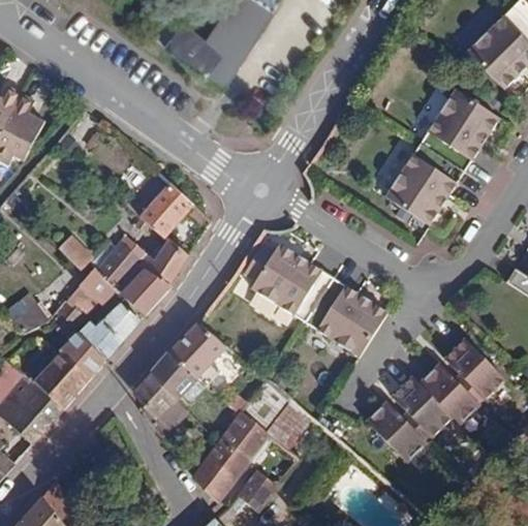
[(219,87),(278,0),(231,0),(205,40),(168,10),(151,33),(219,87)]
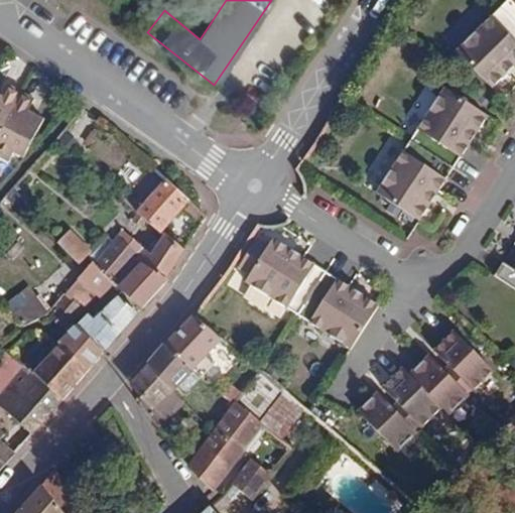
[(498,0),(496,2),(514,20),(514,0),(498,0)]
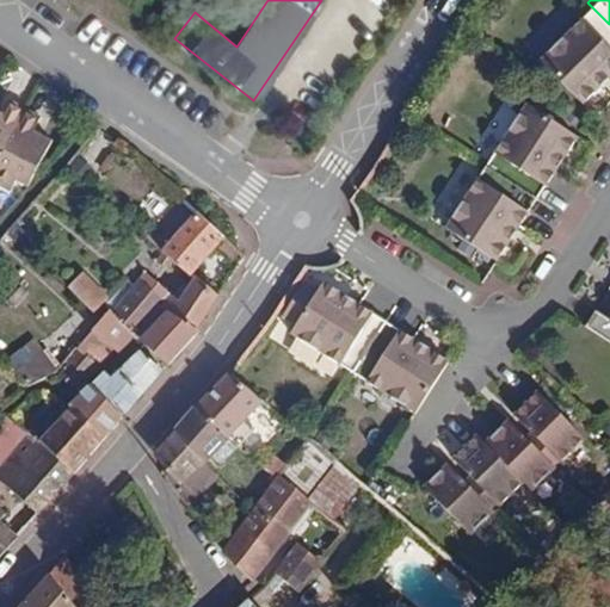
[(607,69),(609,64),(609,24),(587,2),(535,55),(578,98),(593,81),(590,78),(603,66),(607,69)]
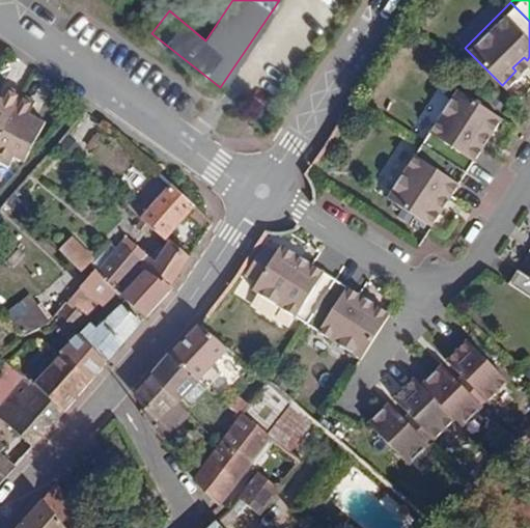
[(524,57),(512,67),(515,71),(527,60),(524,57)]
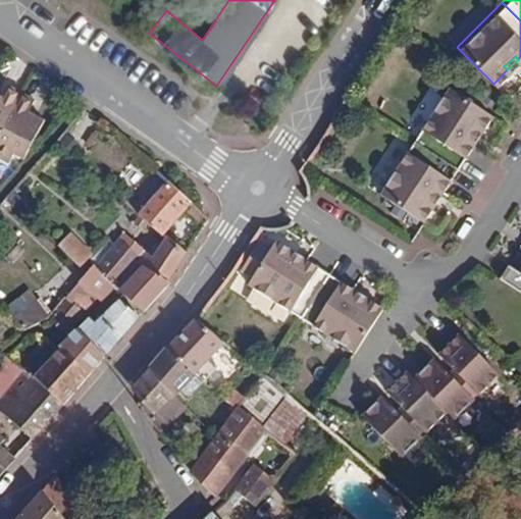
[(0,127),(20,90),(7,83),(1,94),(0,96),(0,127)]
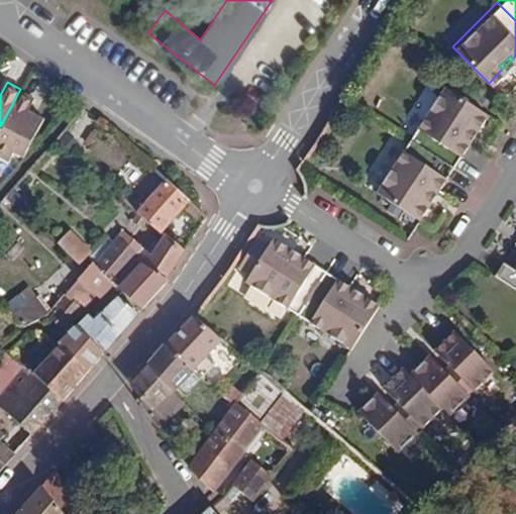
[(477,130),(488,114),(444,87),(410,139),(453,168),(469,143),(465,141),(473,128),(477,130)]
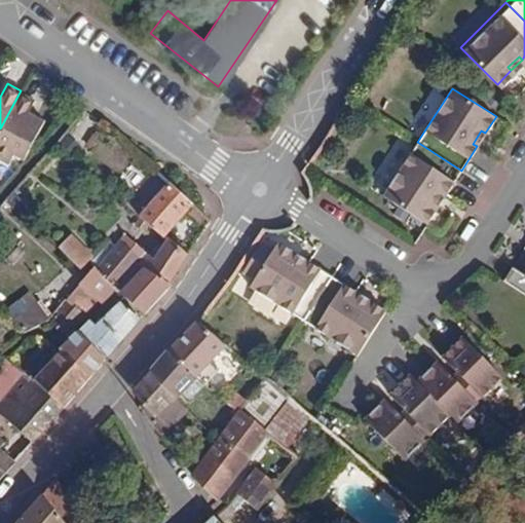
[(34,98),(21,90),(0,128),(0,155),(9,160),(13,152),(23,157),(44,118),(34,112),(31,116),(26,114),(34,98)]
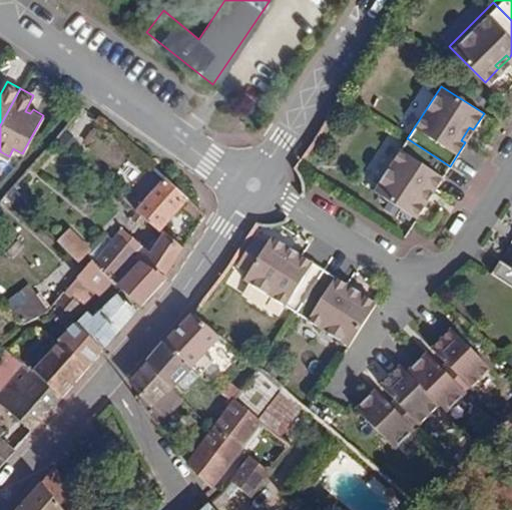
[(473,129),(469,127),(461,140),(465,142),(473,129)]
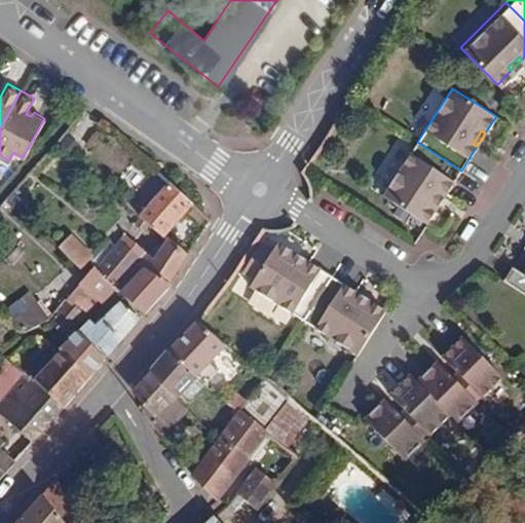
[(445,194),(461,171),(417,142),(382,195),(425,224),(437,208),(433,204),(441,191),(445,194)]
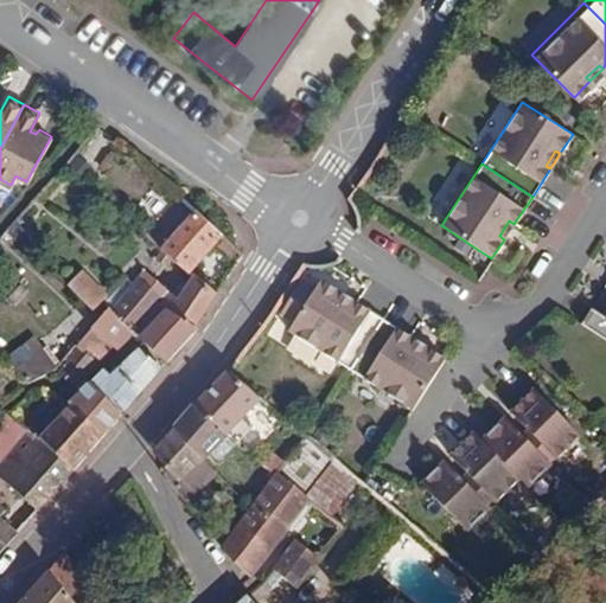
[(146,233),(161,248),(171,256),(186,270),(189,268),(221,232),(182,194),(173,204),(187,217),(167,238),(153,225),(146,233)]
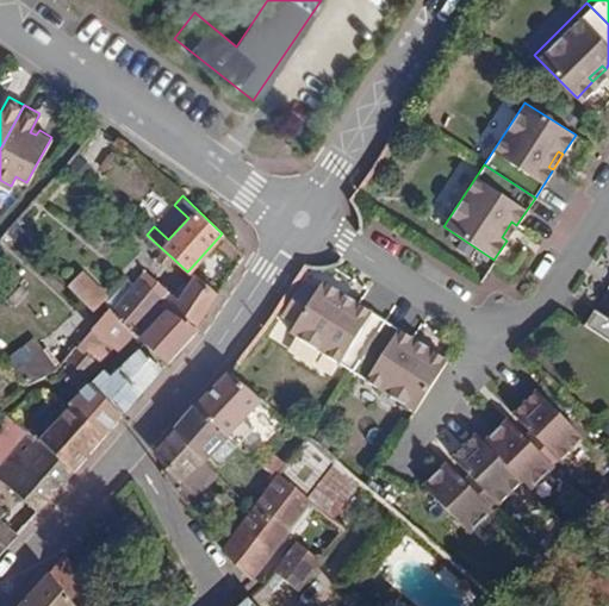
[(516,225),(511,222),(502,237),(507,241),(516,225)]
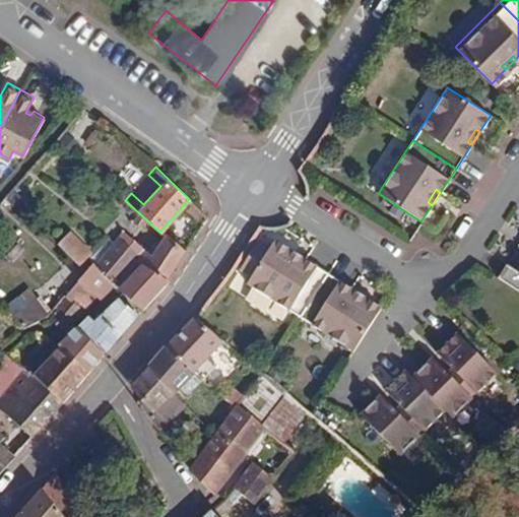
[(138,212),(132,218),(141,227),(146,219),(138,212)]
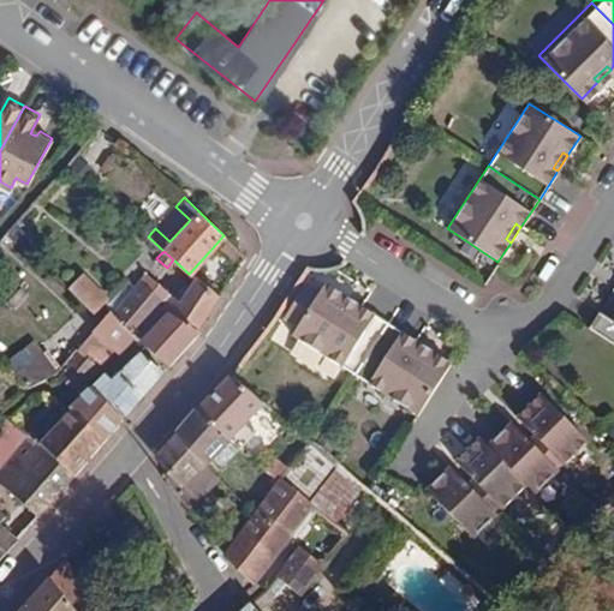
[(131,287),(196,328),(218,294),(195,275),(178,299),(144,270),(131,287)]
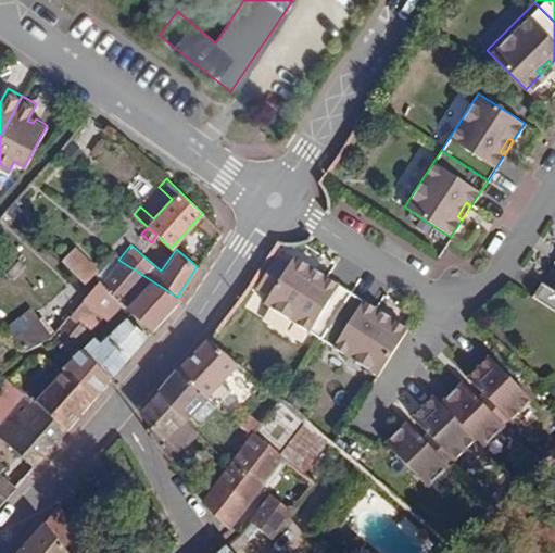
[(0,280),(4,287),(30,268),(20,252),(0,264),(0,280)]
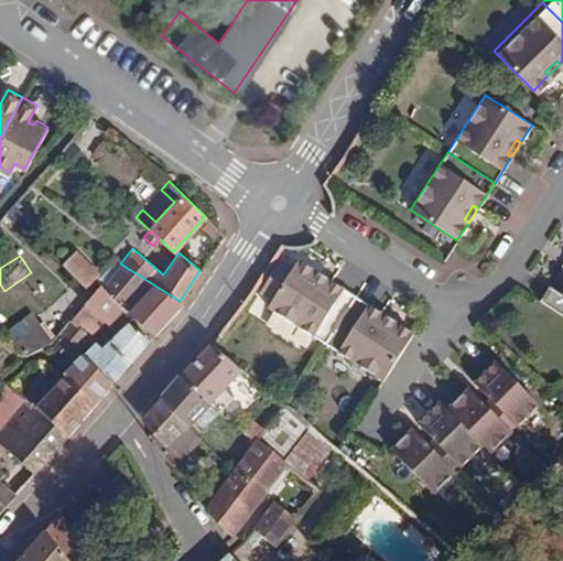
[(114,258),(94,278),(99,283),(101,287),(120,263),(114,258)]
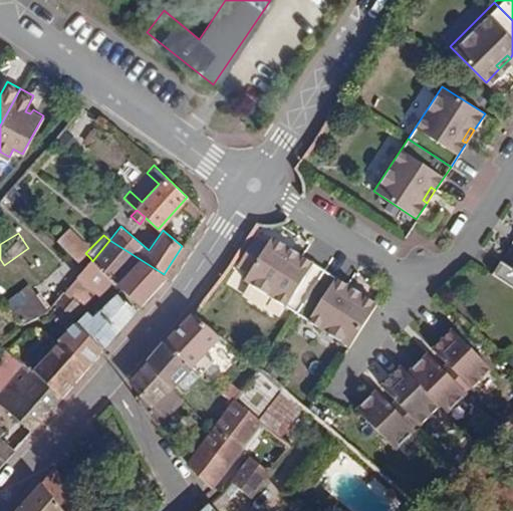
[(286,246),(270,236),(242,279),(295,312),(322,269),(299,254),(296,258),(284,250),(286,246)]
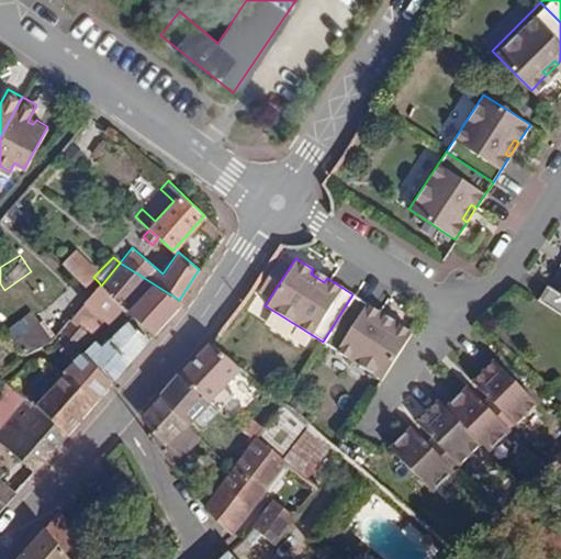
[(179,300),(120,263),(101,286),(124,308),(154,332),(181,301),(179,300)]
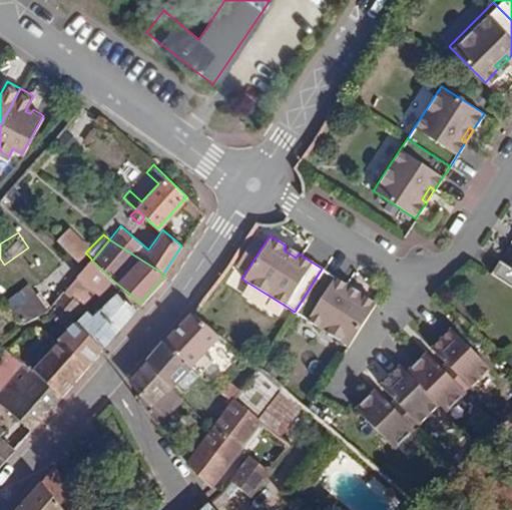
[(74,241),(66,249),(77,261),(85,252),(74,241)]
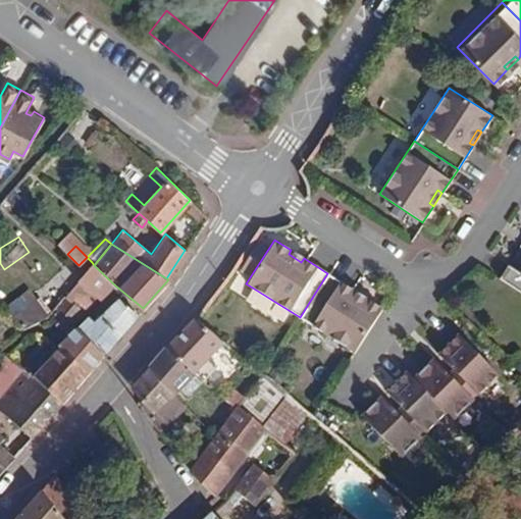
[(304,258),(291,250),(289,254),(301,262),(304,258)]
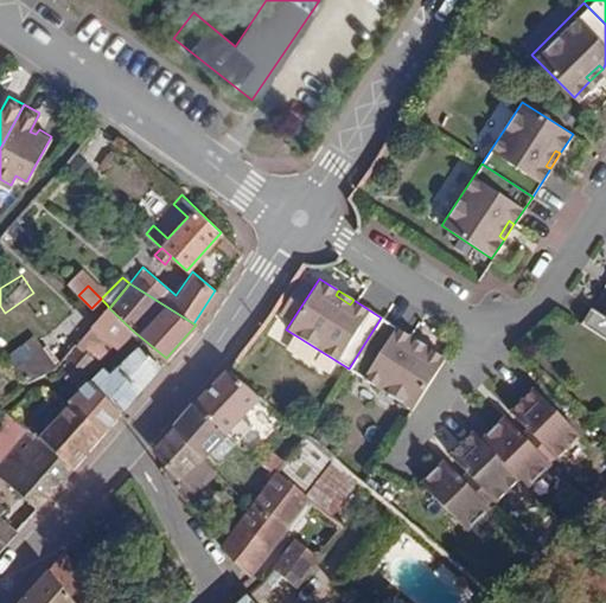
[(113,345),(117,348),(134,332),(109,308),(107,305),(90,326),(113,345)]
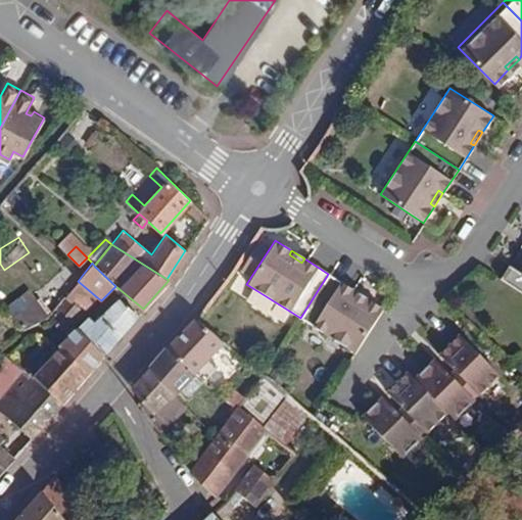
[(521,273),(509,265),(501,278),(521,292),(521,273)]
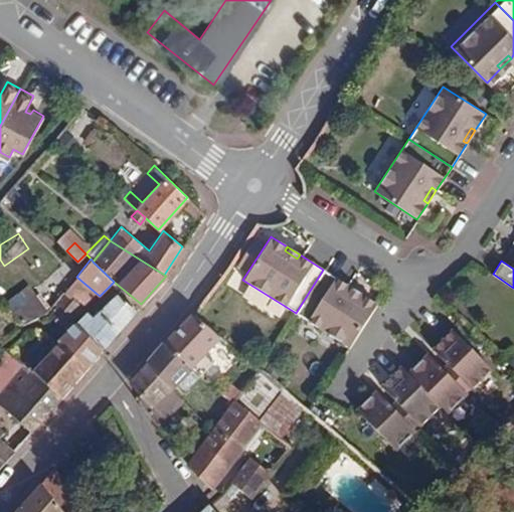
[(347,285),(323,270),(296,313),(348,347),(376,304),(360,293),(357,297),(345,289),(347,285)]
